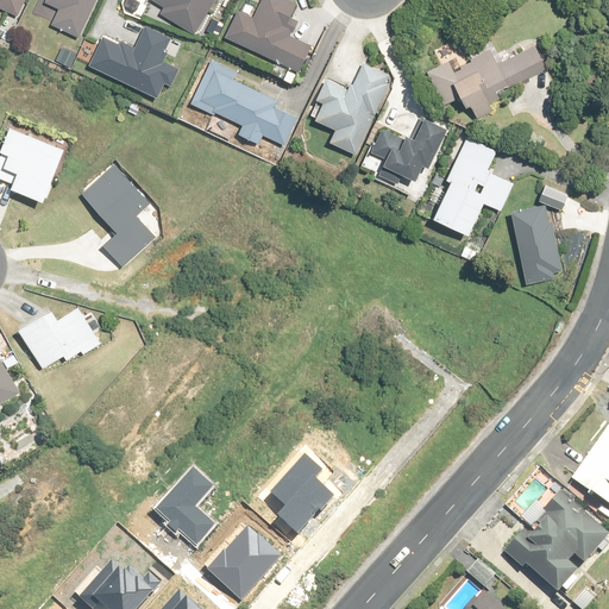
[(0,0),(0,8),(19,17),(26,0),(0,0)]
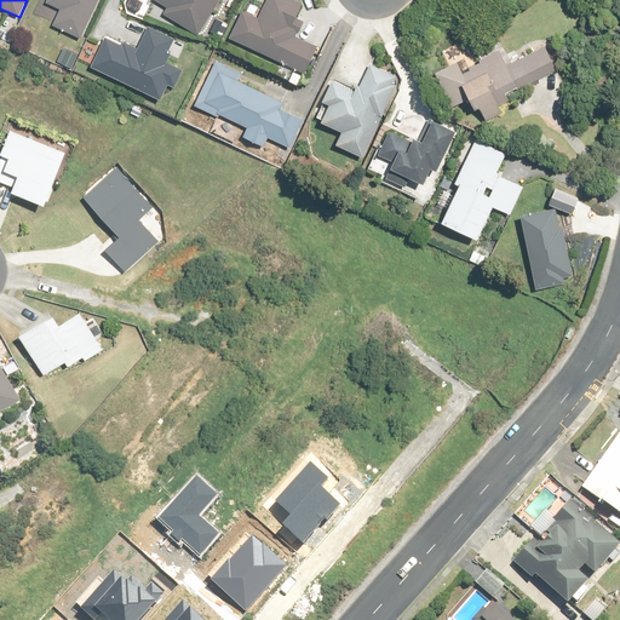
[(49,0),(47,3),(62,10),(55,26),(81,39),(99,0),(49,0)]
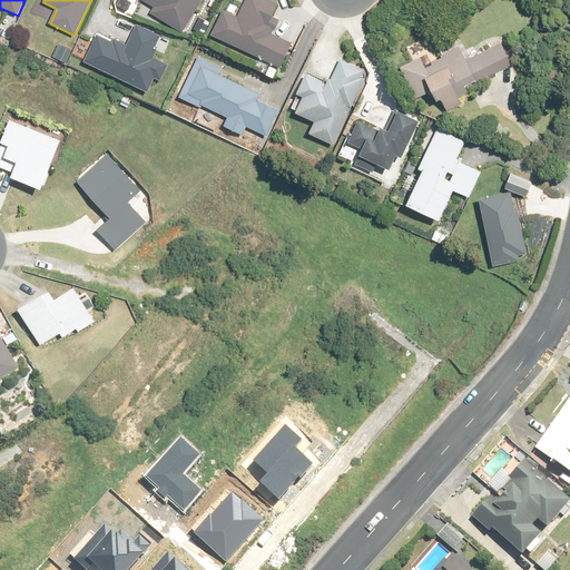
[(183,32),(200,0),(144,0),(155,7),(150,13),(183,32)]
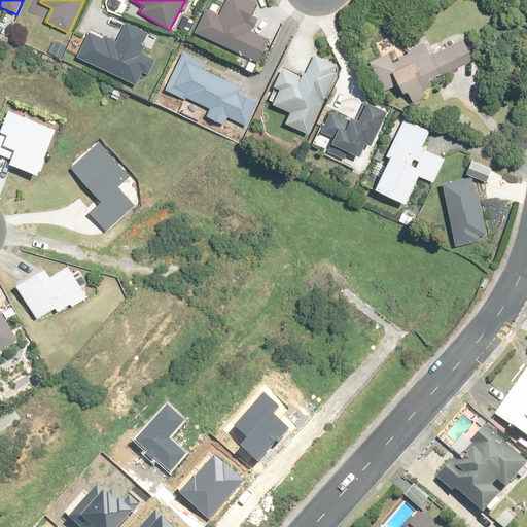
[(271,40),(252,30),(258,18),(253,15),(258,4),(251,0),(226,0),(219,14),(208,8),(196,32),(250,60),(247,68),(254,72),(258,64),(271,40)]
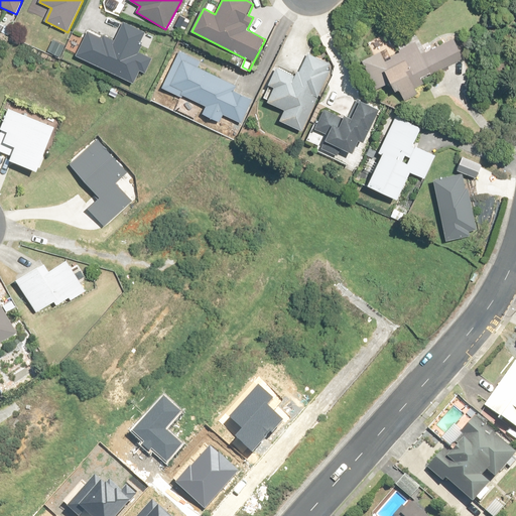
[(134,83),(140,71),(146,73),(152,58),(139,51),(148,33),(123,22),(114,39),(105,35),(103,39),(88,32),(77,55),(134,83)]
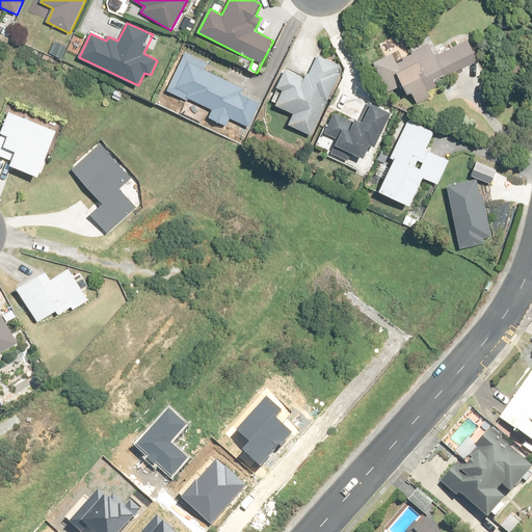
[(413,54),(403,59),(404,61),(399,63),(394,53),(373,62),(381,79),(399,71),(400,74),(408,91),(410,90),(417,103),(433,96),(430,89),(437,86),(434,79),(478,59),(470,42),(437,56),(431,43),(411,52),(413,54)]
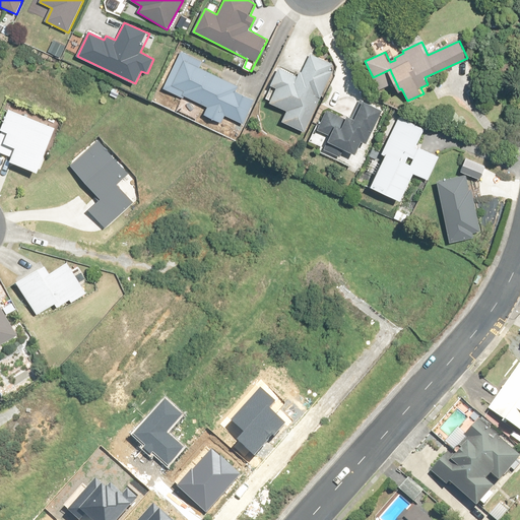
[(222,124),(225,116),(244,124),(255,100),(236,90),(238,86),(201,69),(204,62),(183,52),(166,88),(182,96),(182,95),(208,108),(205,116),(222,124)]
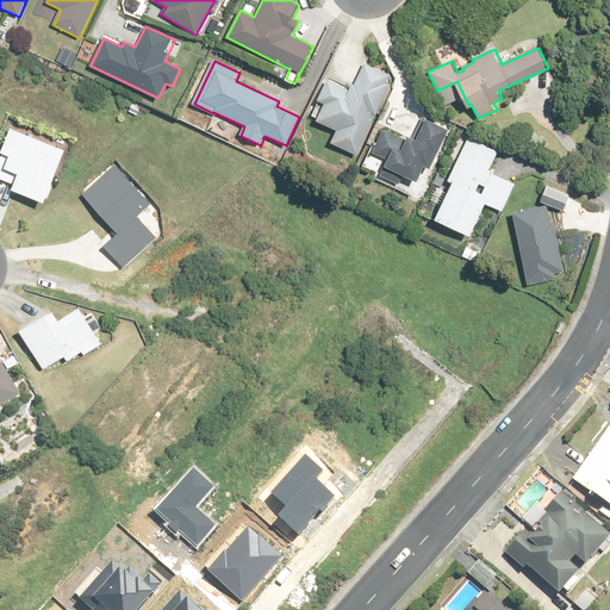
[(317,122),(337,130),(331,143),(359,155),(393,78),(361,63),(350,89),(329,80),(313,114),(318,117),(317,122)]
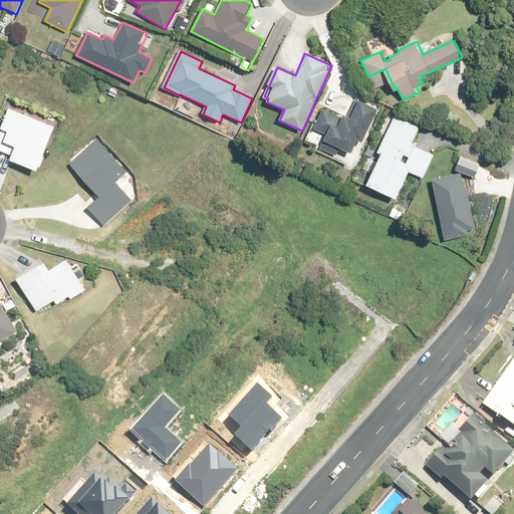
[(360,101),(352,119),(343,114),(342,117),(322,108),(316,122),(315,121),(307,140),(322,147),(325,141),(340,147),(334,160),(353,168),(379,110),(360,101)]
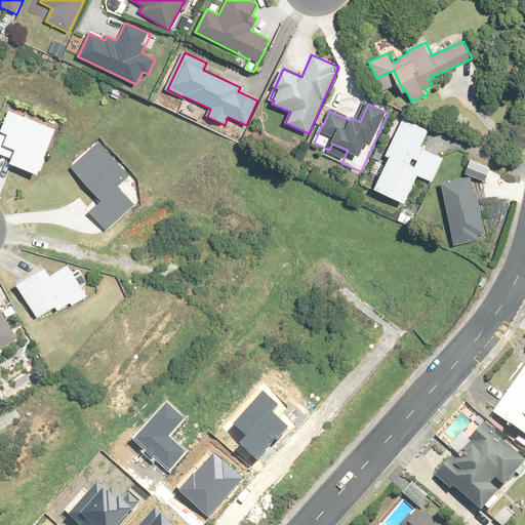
[(17,148),(12,161),(40,172),(57,127),(10,109),(2,130),(9,132),(6,143),(17,148)]
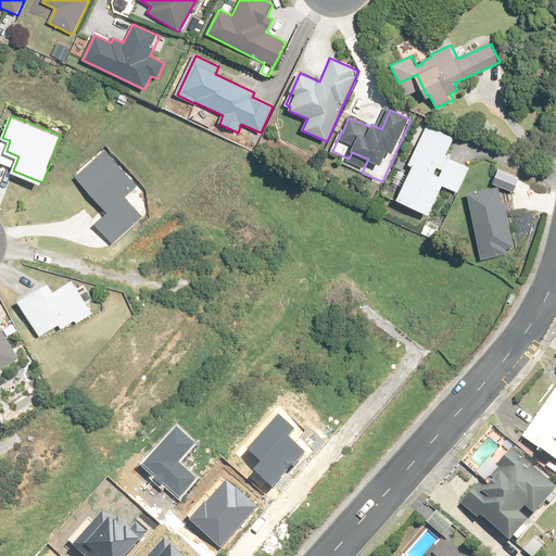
[(471,167),(446,155),(455,138),(429,126),(411,165),(414,167),(399,200),(430,215),(444,186),(459,192),(471,167)]
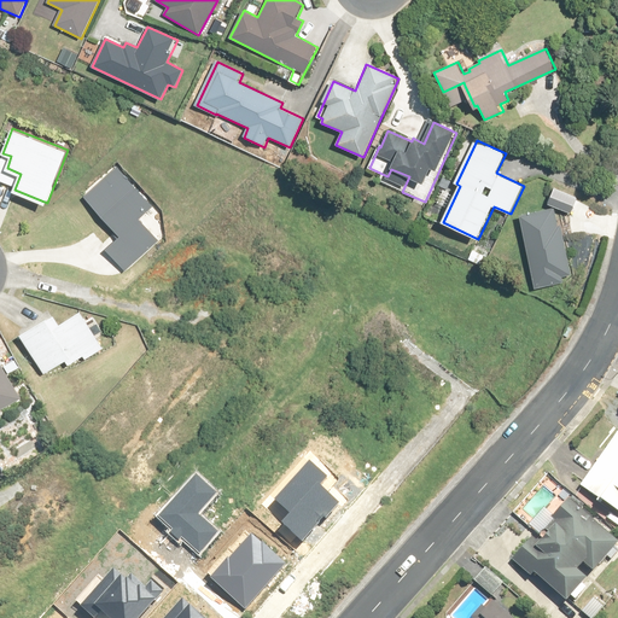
[(83,194),(121,235),(106,249),(127,270),(159,242),(139,220),(155,207),(116,164),(83,194)]
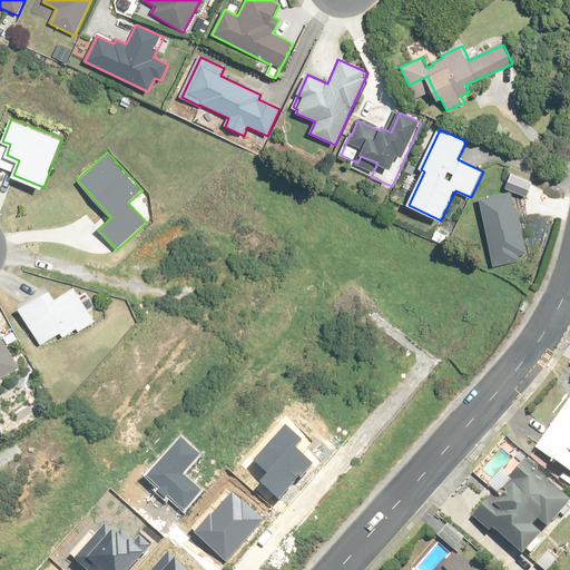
[(503,175),(498,189),(521,198),(527,184),(503,175)]
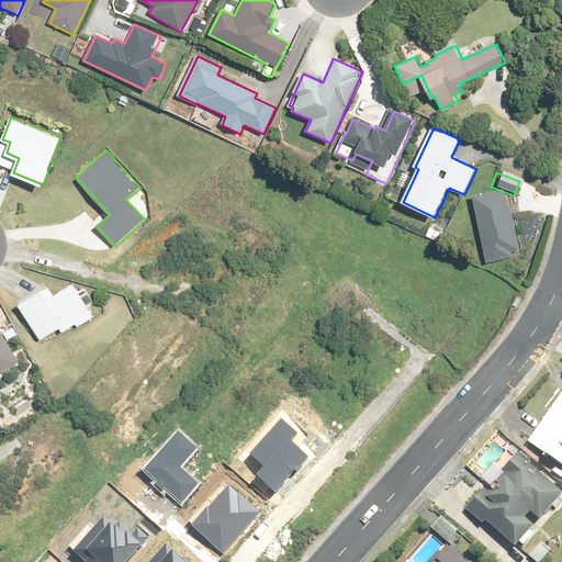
[(482,266),(507,260),(514,254),(501,193),(468,200),(482,266)]
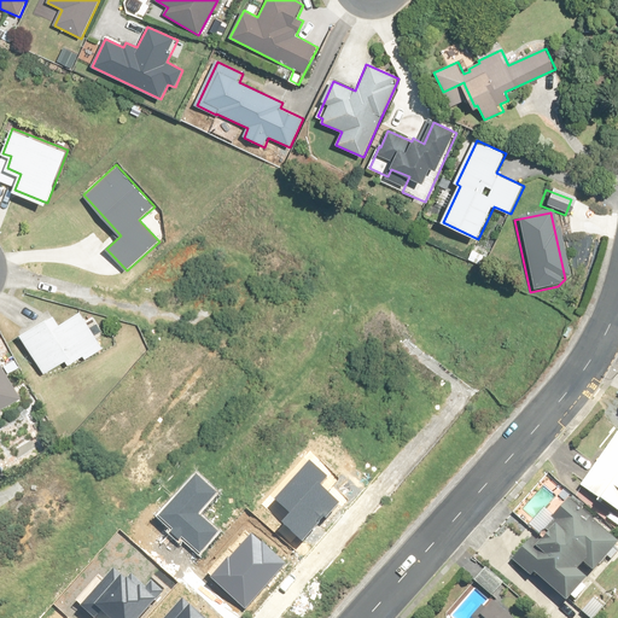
[(54,315),(50,319),(47,314),(19,328),(45,373),(68,360),(69,363),(85,354),(86,357),(103,348),(81,310),(59,322),(54,315)]
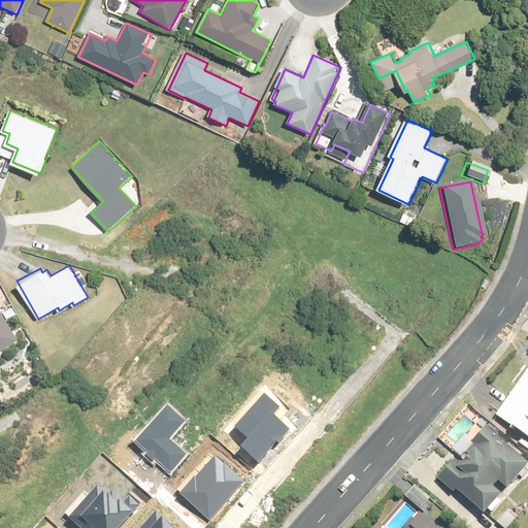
[(0,355),(3,354),(0,348),(18,338),(0,305),(0,355)]
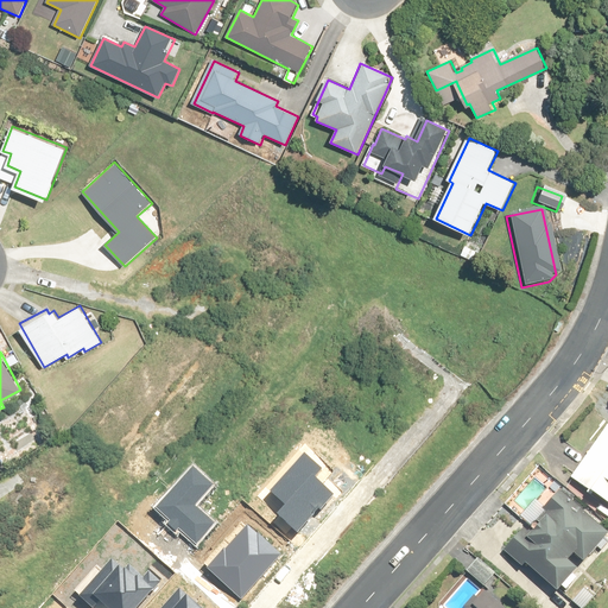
[(607,425),(572,477),(607,501),(607,425)]
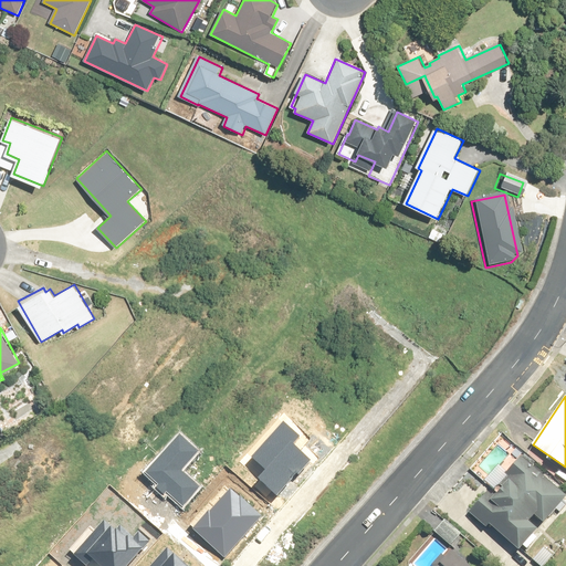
[(285,438),(271,427),(241,461),(252,470),(244,479),(265,496),(295,462),(278,447),(285,438)]
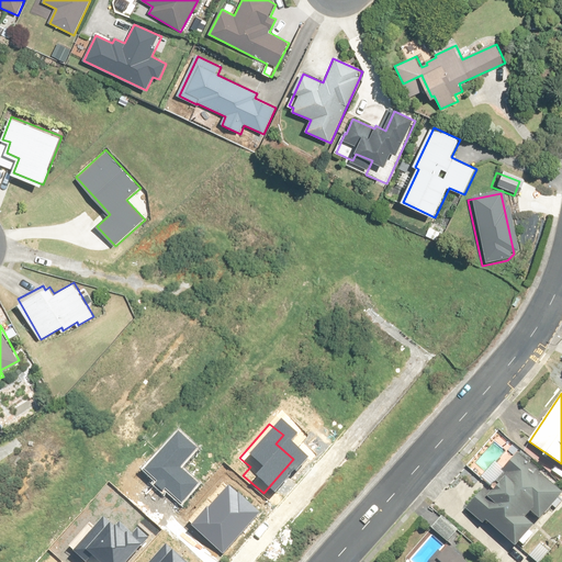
[(189,453),(168,436),(139,470),(180,504),(194,486),(175,470),(189,453)]
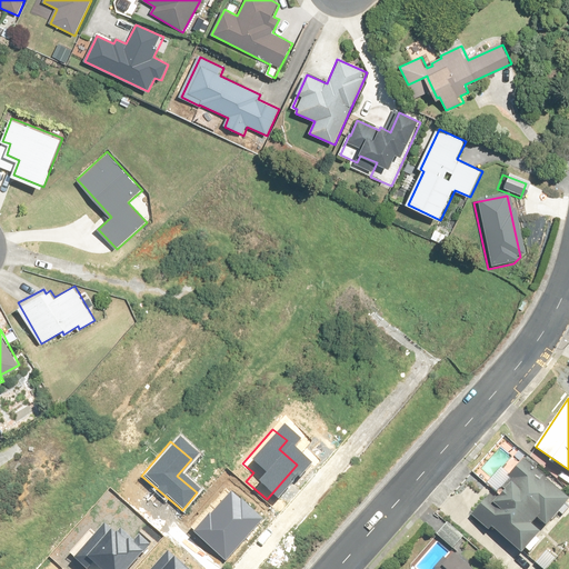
[(568,498),(523,458),(508,475),(511,478),(498,493),(493,490),(482,503),(509,528),(502,535),(522,552),(540,532),(532,526),(541,516),(548,523),(568,499),(568,498)]
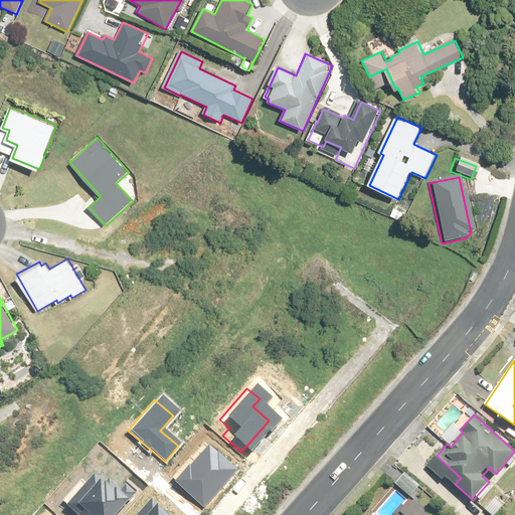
[(229,473),(200,448),(168,485),(197,510),(229,473)]
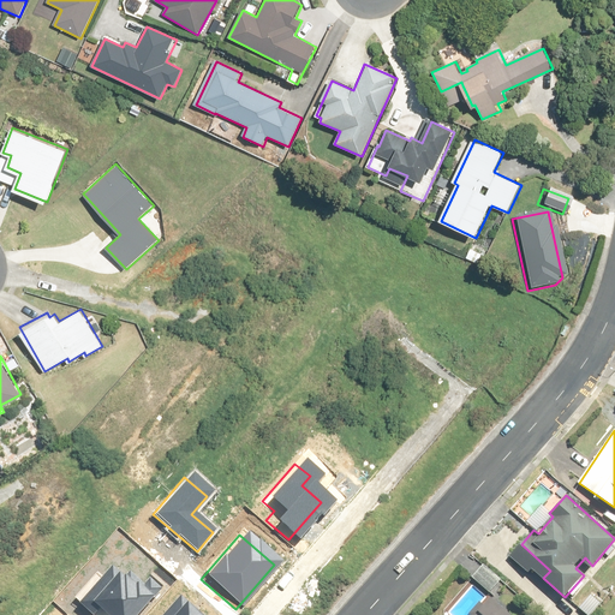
[(96,571),(67,604),(81,614),(89,614),(91,613),(94,614),(126,614),(141,598),(126,586),(121,592),(96,571)]
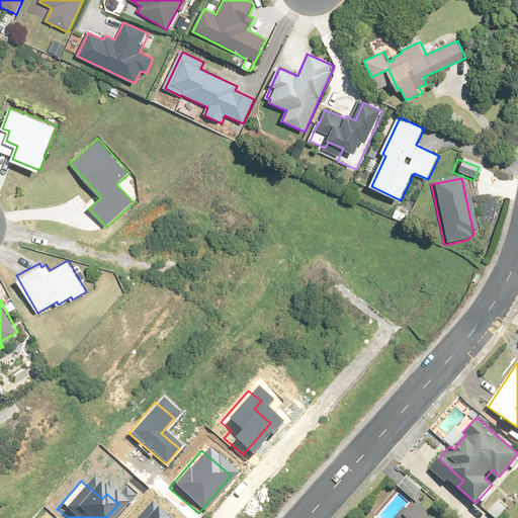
[(155,517),(139,504),(125,517),(155,517)]
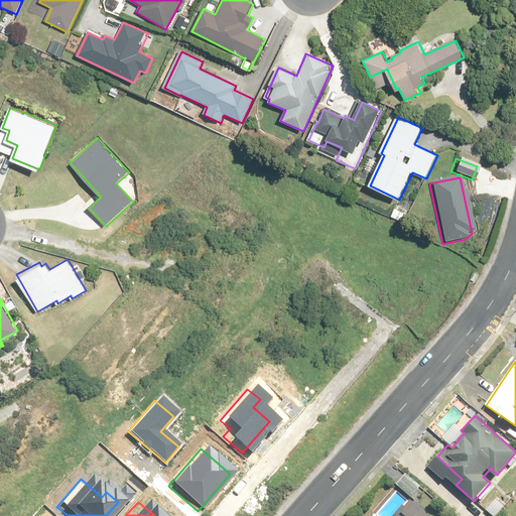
[(429,515),(413,502),(402,514),(404,515),(429,515)]
